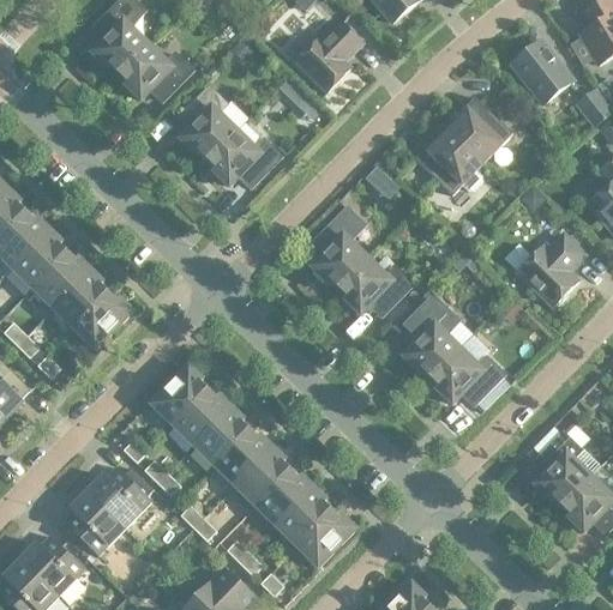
[(110,65),(119,73),(148,44),(128,25),(143,11),(132,0),(120,0),(90,31),(102,42),(92,52),(108,67),(110,65)]
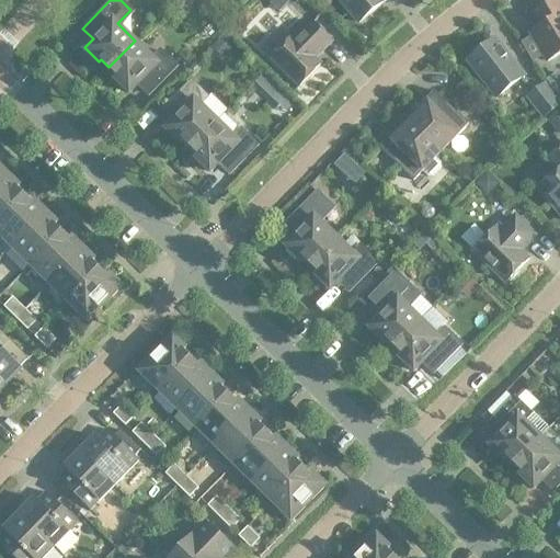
[(180,0),(178,2),(184,9),(193,0),(180,0)]
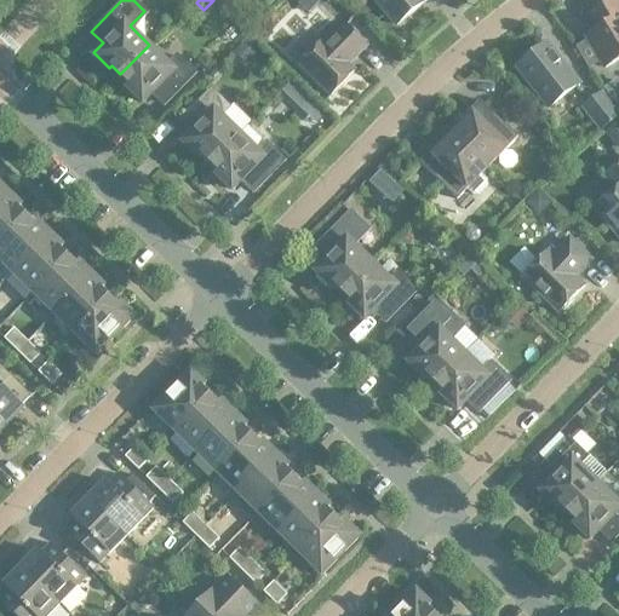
[(296,0),(307,10),(316,0),(296,0)]
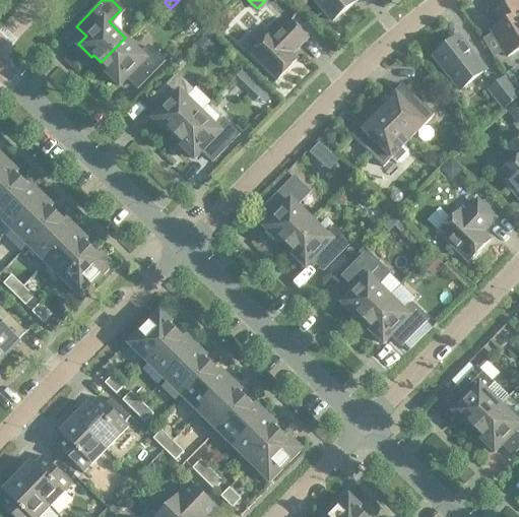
[(316,0),(332,19),(357,0),(316,0)]
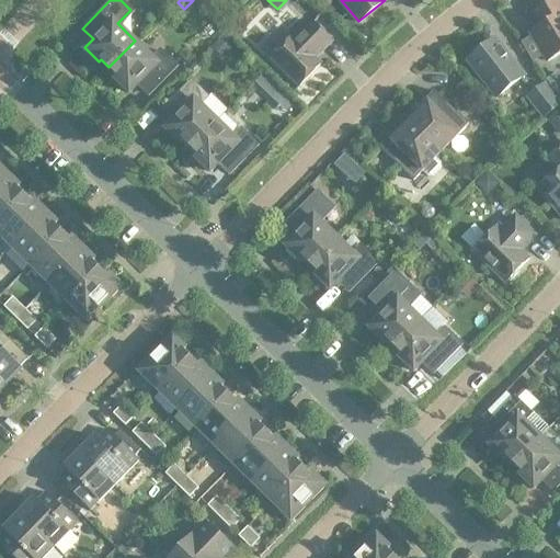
[(547,59),(559,50),(559,4),(557,0),(550,0),(534,10),(541,23),(529,31),(547,59)]
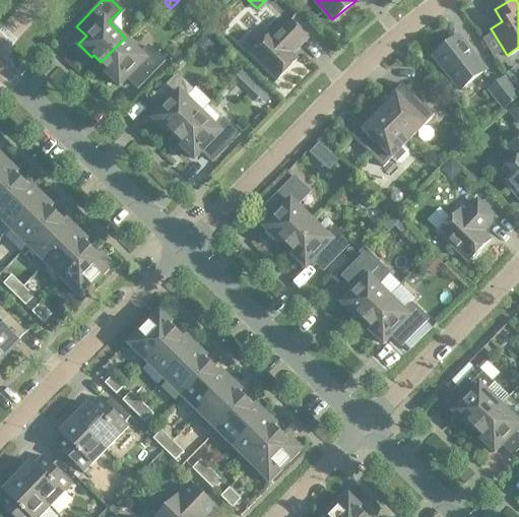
[(251,53),(276,77),(296,58),(290,52),(306,37),(288,19),(273,36),(270,33),(251,53)]
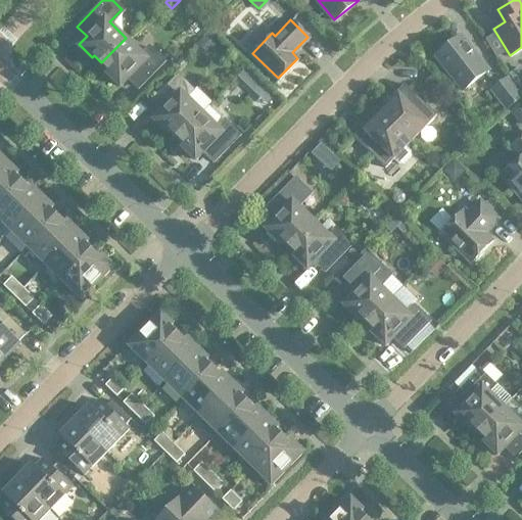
[(207,30),(198,40),(207,49),(218,39),(207,30)]
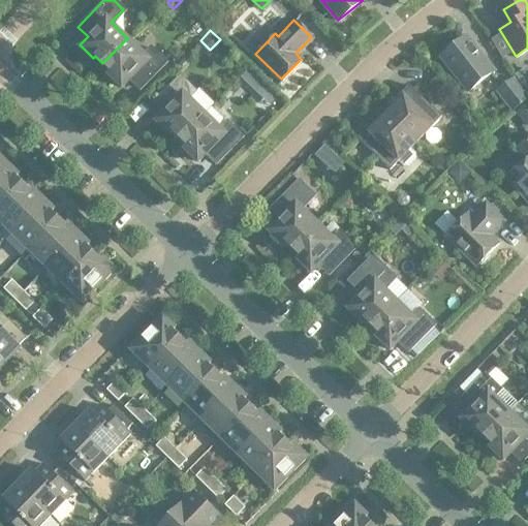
[(467,90),(493,69),(466,35),(440,56),(467,90)]
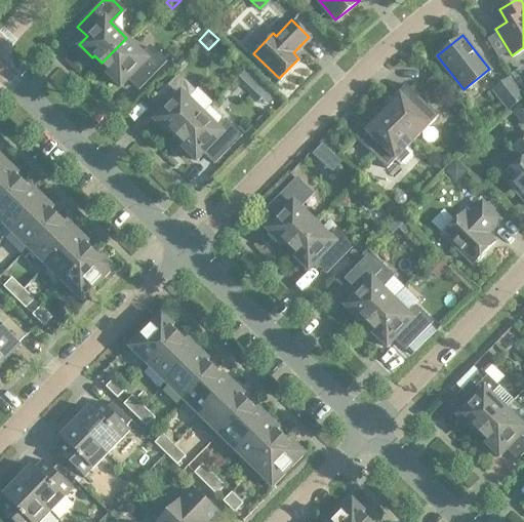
[(142,53),(126,38),(102,63),(109,70),(107,72),(120,85),(128,77),(138,86),(163,61),(149,46),(142,53)]
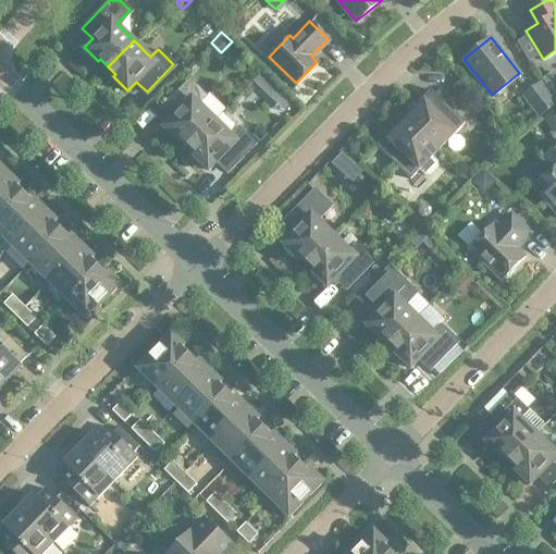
[(261,71),(254,79),(264,90),(273,82),(261,71)]
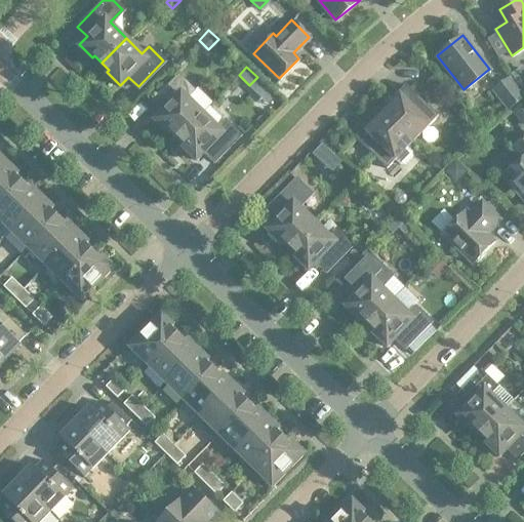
[(170,130),(176,136),(201,112),(186,95),(193,88),(177,75),(153,101),(162,110),(154,118),(168,131),(170,130)]
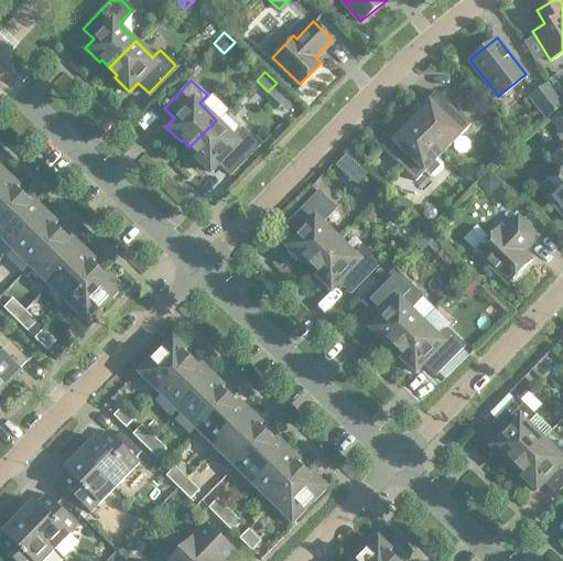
[(529,96),(545,117),(562,103),(547,82),(529,96)]
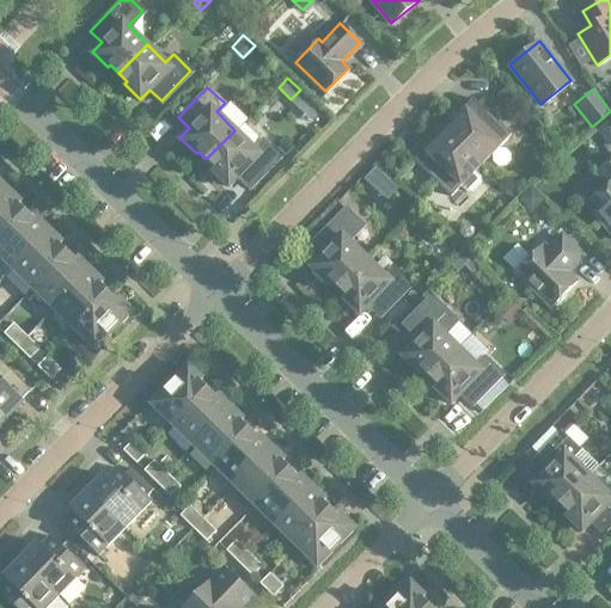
[(465,111),(446,130),(480,164),(511,133),(472,97),(462,108),(465,111)]
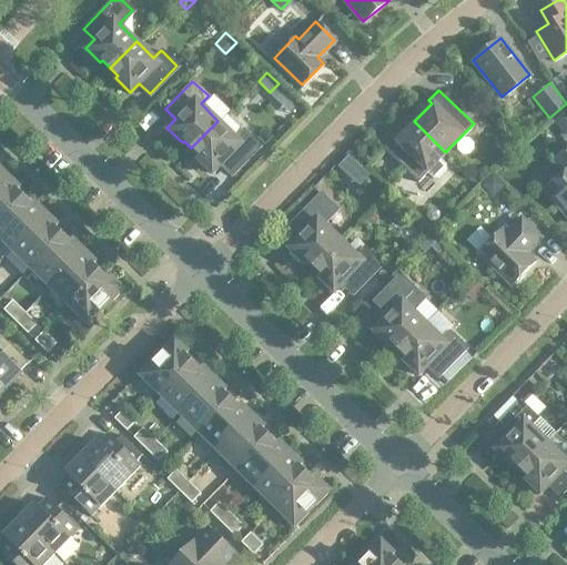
[(566,109),(553,120),(566,138),(566,137),(566,109)]
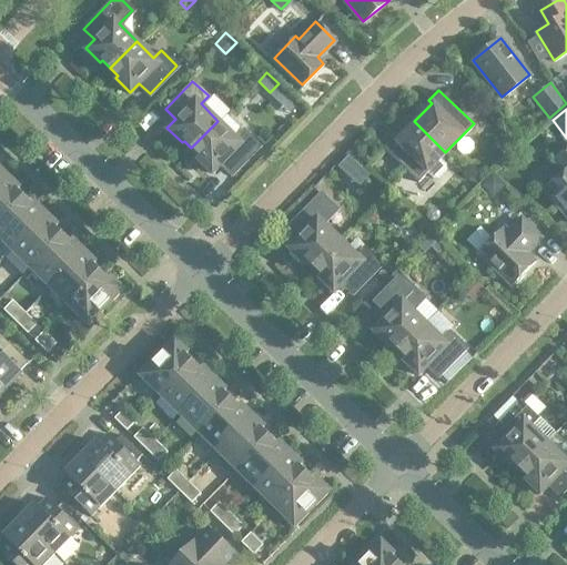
[(235,138),(218,121),(191,148),(199,155),(196,158),(212,172),(221,163),(231,173),(259,145),(243,130),(235,138)]
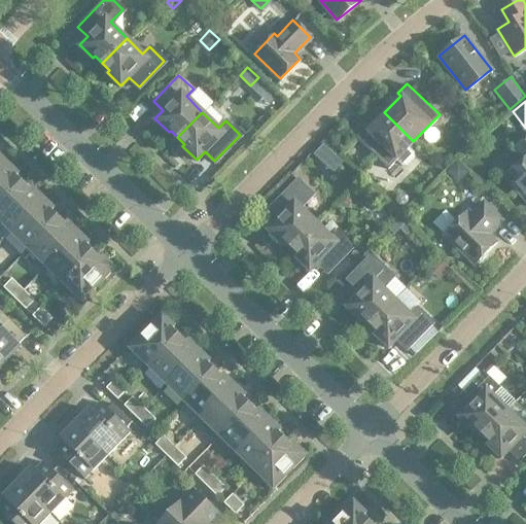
[(413,141),(384,112),(367,130),(364,127),(355,136),(387,168),(395,159),(400,164),(405,164),(413,155),(413,150),(409,146),(413,141)]
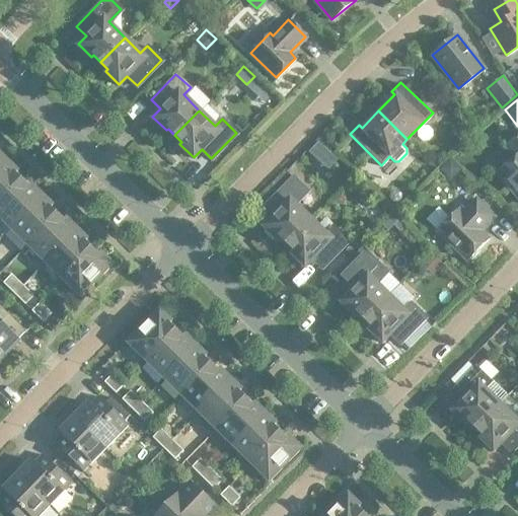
[(517,136),(506,146),(514,154),(513,158),(497,171),(517,196),(517,136)]
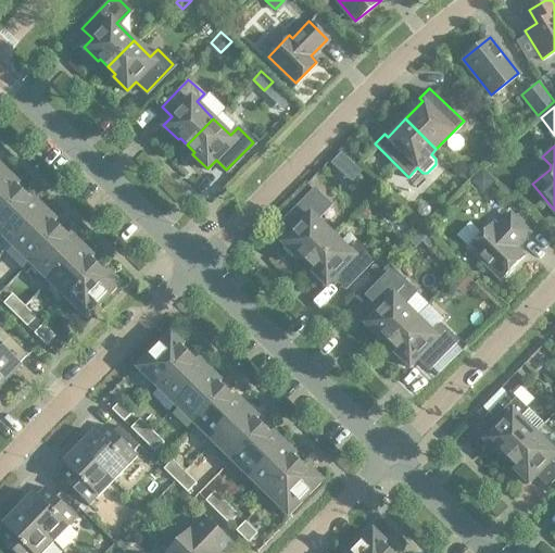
[(339,150),(328,161),(339,171),(349,160),(339,150)]
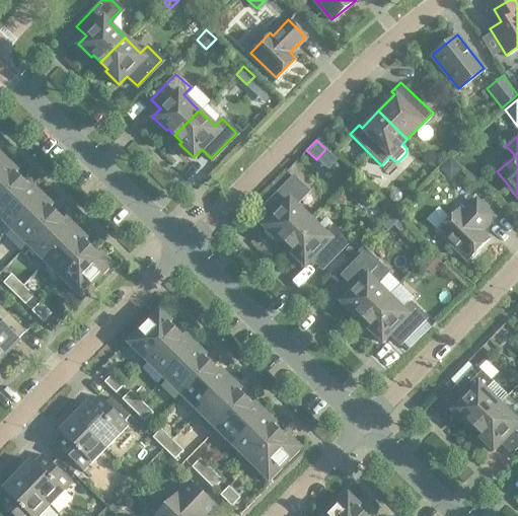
[(449,156),(438,168),(448,178),(459,167),(449,156)]
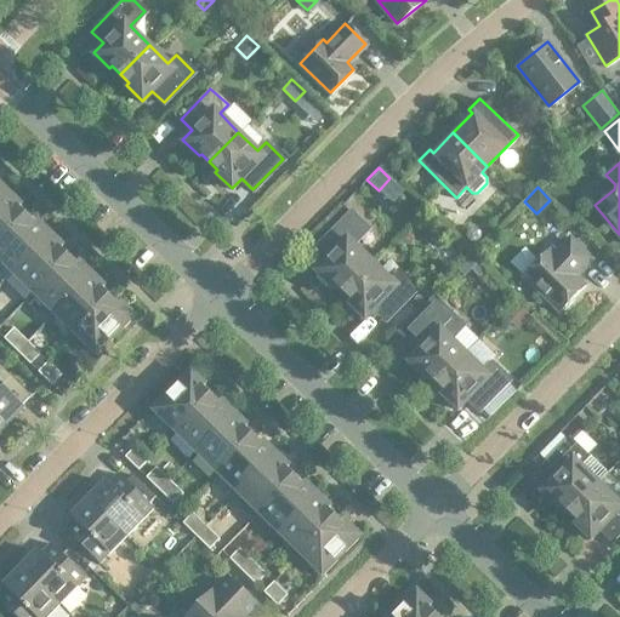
[(21,205),(7,192),(0,199),(0,240),(26,215),(18,207),(21,205)]
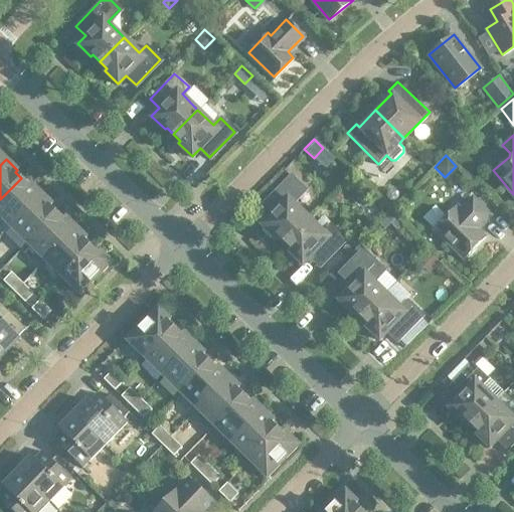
[(277,235),(284,241),(308,217),(292,201),(305,189),(291,175),(260,206),(270,215),(262,223),(275,236),(277,235)]
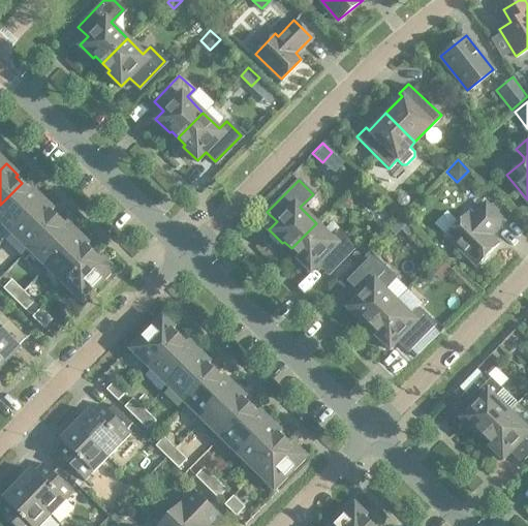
[(28,189),(22,183),(0,205),(0,220),(10,230),(41,198),(31,187),(28,189)]
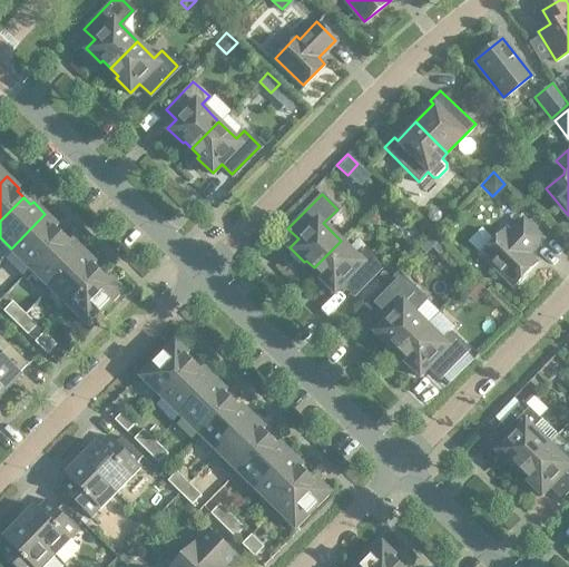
[(428,211),(427,214),(428,217),(431,220),(434,220),(438,218),(440,216),(440,213),(439,209),(437,207),(433,206),(430,207),(428,211)]
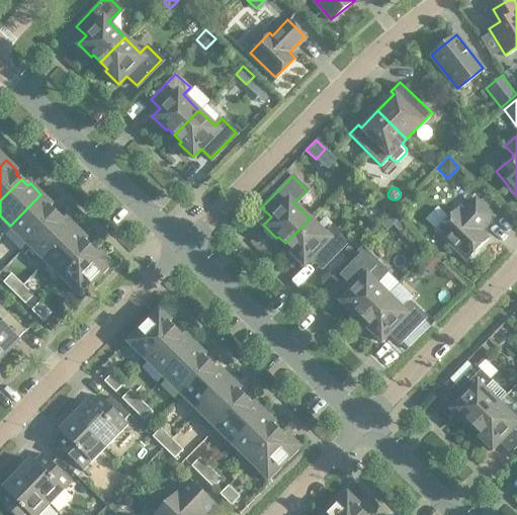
[(52,204),(40,194),(10,226),(27,243),(56,213),(50,207),(52,204)]
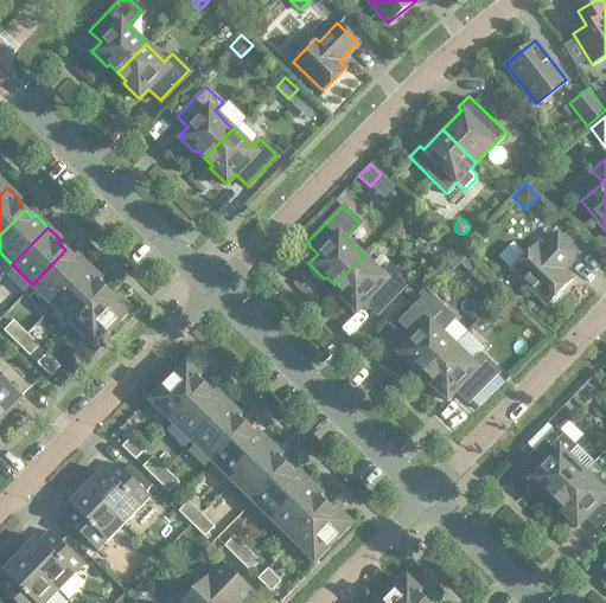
[(541,248),(536,243),(511,269),(546,303),(572,277),(562,269),(579,252),(557,231),(541,248)]
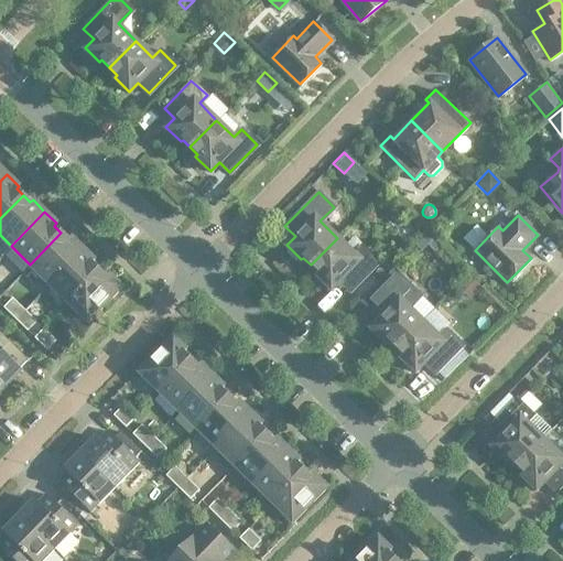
[(428,230),(414,244),(420,249),(433,236),(428,230)]
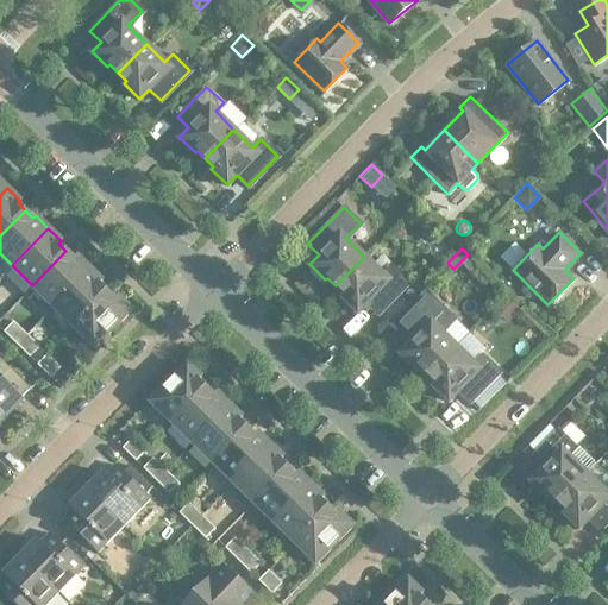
[(74,258),(66,251),(32,285),(52,306),(89,268),(76,256),(74,258)]
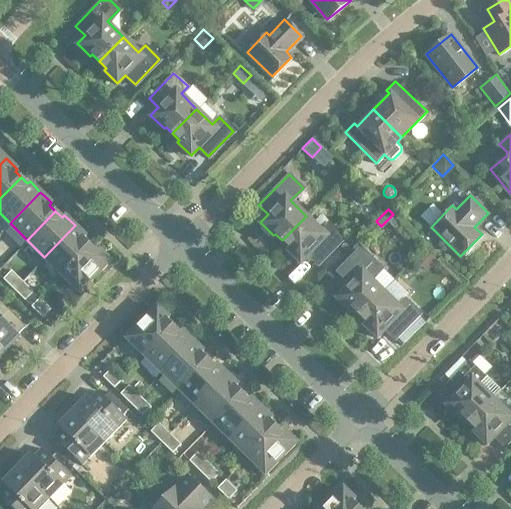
[(322,231),(306,216),(282,240),(289,247),(287,249),(300,262),(308,254),(318,263),(342,238),(328,224),(322,231)]
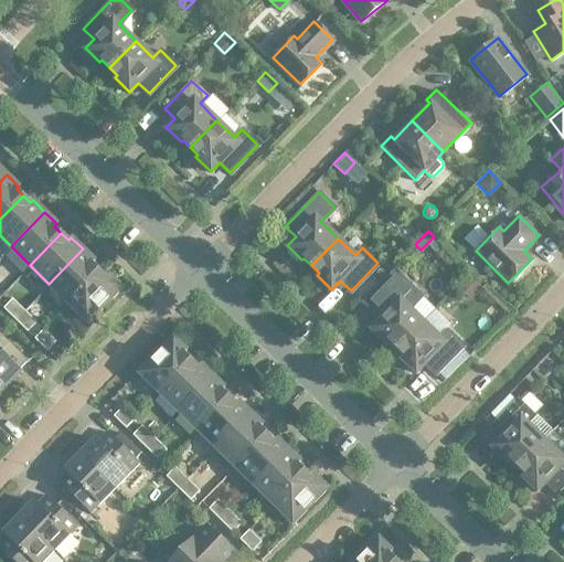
[(95,261),(83,248),(49,284),(67,303),(99,269),(93,263),(95,261)]
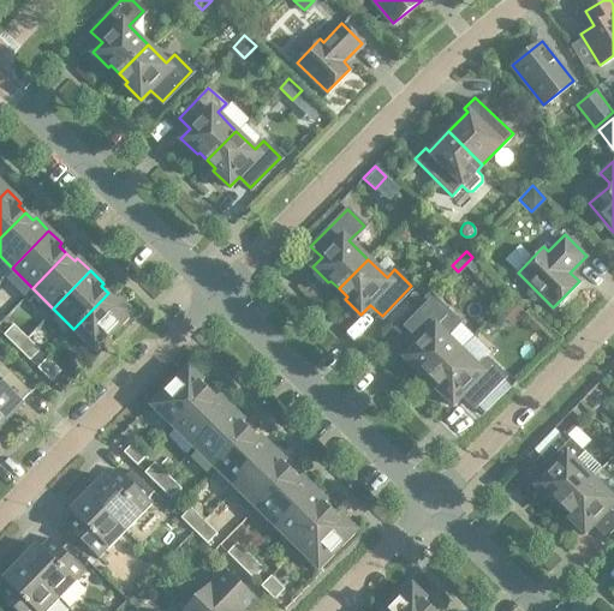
[(115,300),(108,293),(73,329),(95,349),(132,312),(118,298),(115,300)]
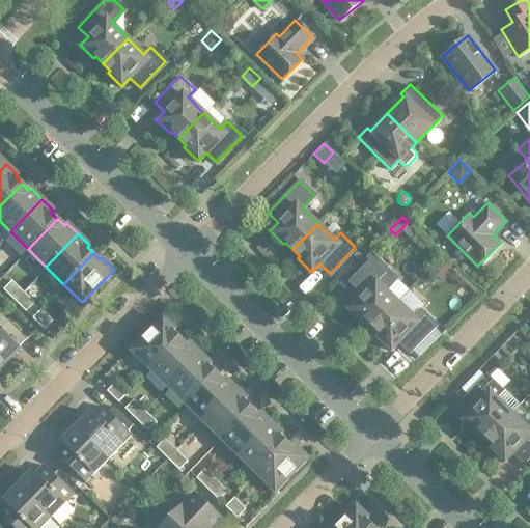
[(365,320),(371,327),(396,301),(384,288),(395,277),(371,253),(341,284),(357,300),(349,308),(363,322),(365,320)]
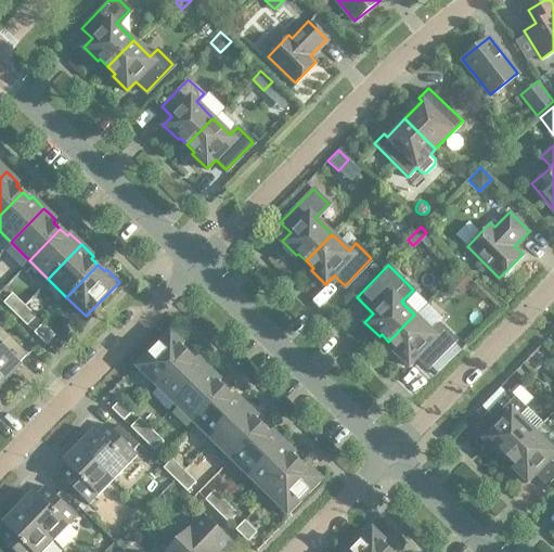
[(460,270),(451,279),(463,291),(472,281),(460,270)]
